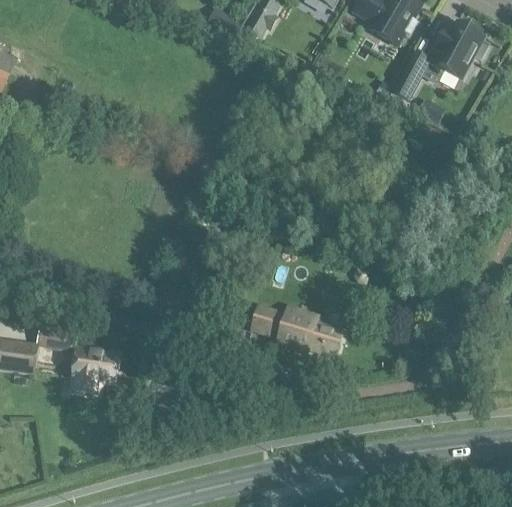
[(257,0),(248,18),(242,28),(260,39),(268,25),(272,27),(273,26),(278,18),(273,16),(281,2),(277,0),(257,0)]
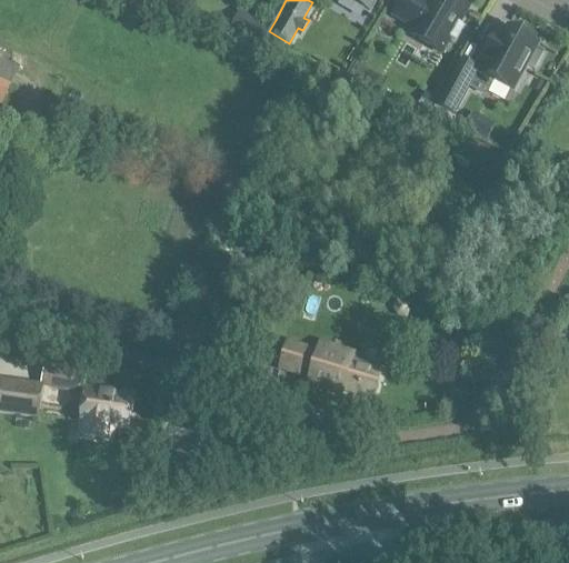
[(463,23),(459,21),(469,4),(461,0),(429,0),(428,1),(426,0),(400,0),(393,12),(415,24),(410,31),(442,50),(451,34),(456,37),(463,23)]
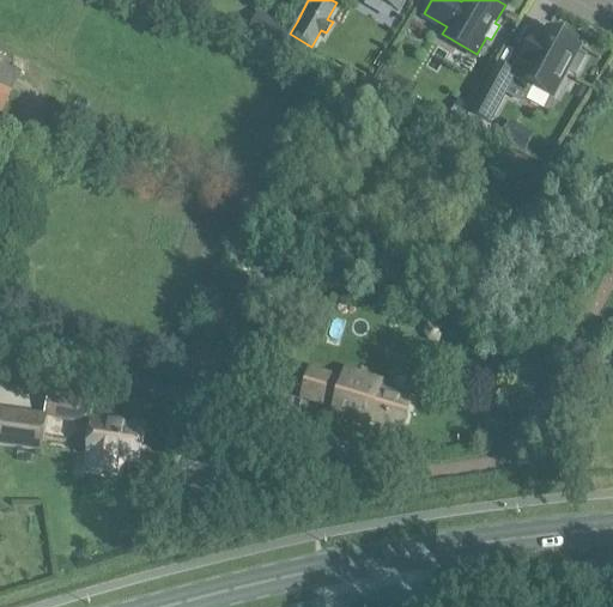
[(259,8),(252,22),(285,42),(290,34),(297,22),(290,17),(285,24),(259,8)]
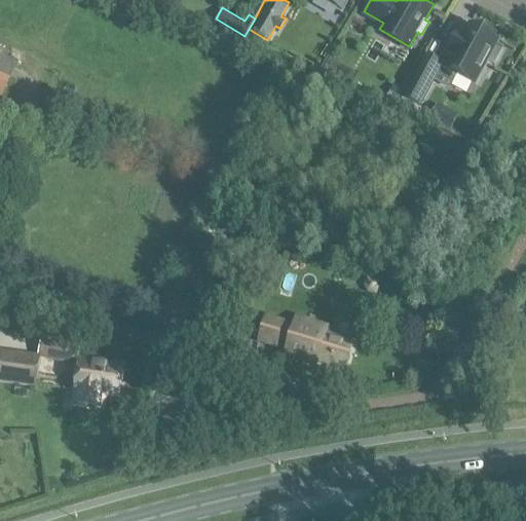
[(501,45),(496,42),(498,38),(470,22),(463,35),(457,32),(448,49),(453,52),(447,65),(426,53),(404,95),(420,104),(435,77),(446,83),(453,69),(476,81),(488,58),(494,60),(501,45)]
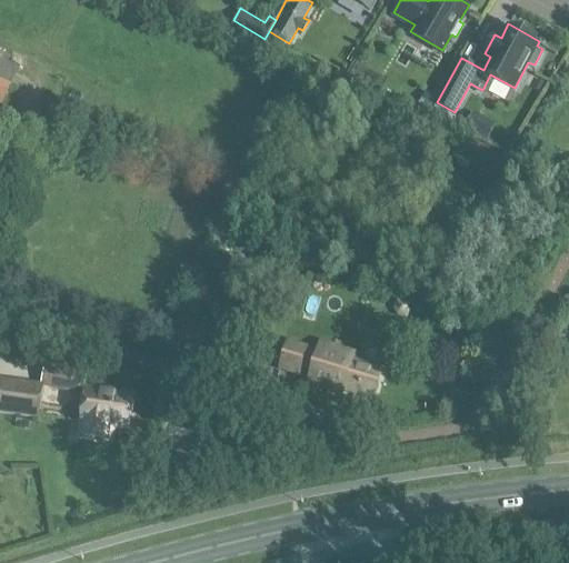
[(0,99),(2,101),(19,64),(0,56),(0,99)]
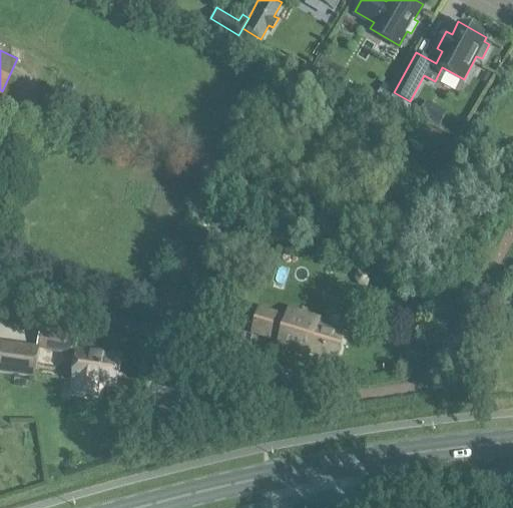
[(332,58),(323,53),(313,69),(323,73),(332,58)]
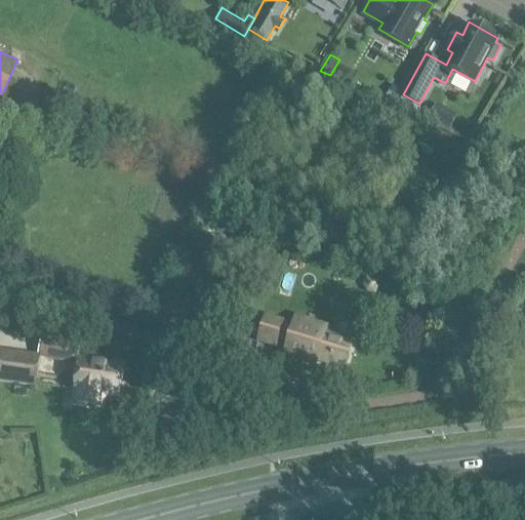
[(393,81),(386,93),(396,100),(403,87),(393,81)]
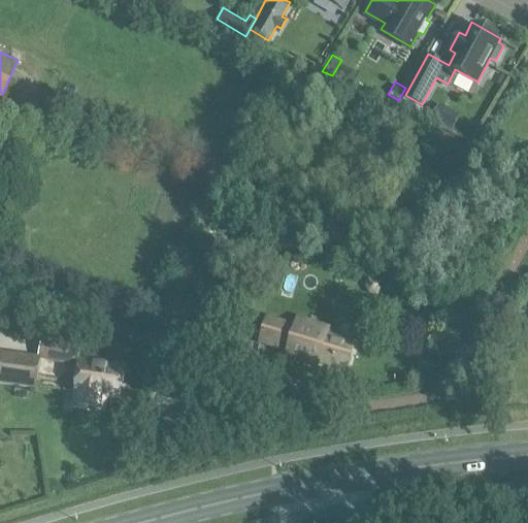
[(461,112),(439,100),(430,117),(452,129),(461,112)]
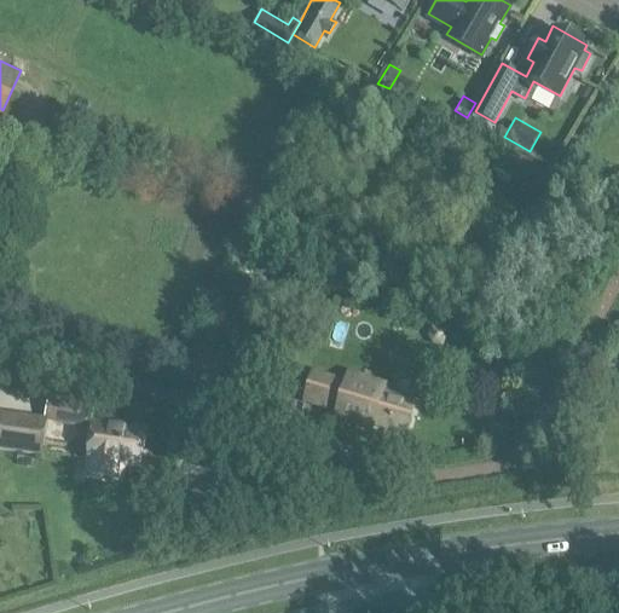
[(313,369),(305,397),(339,408),(342,409),(351,381),(348,380),(313,369)]
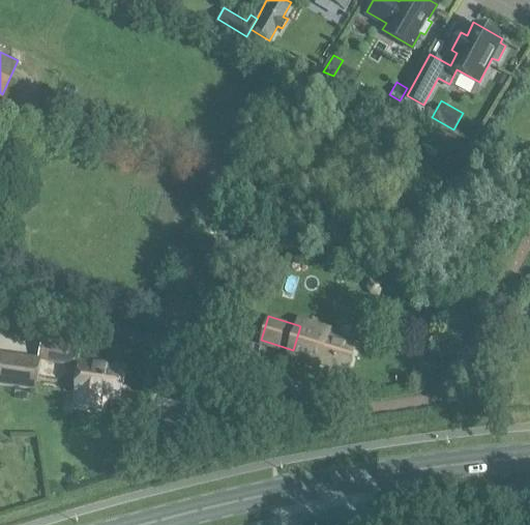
[(293,350),(290,349),(289,352),(316,360),(316,359),(347,368),(354,342),(324,332),(324,333),(300,326),(293,350)]
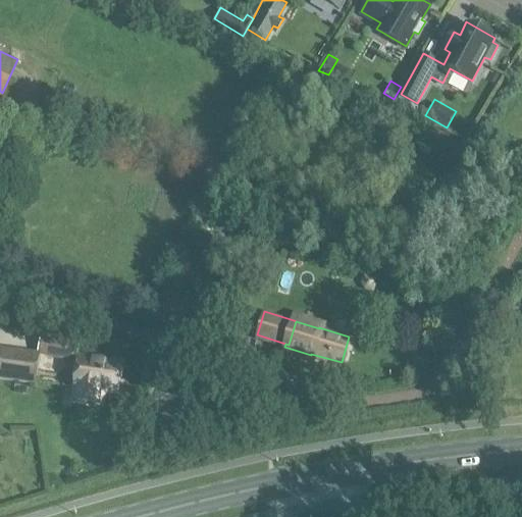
[(41,340),(39,350),(41,350),(79,357),(81,351),(83,340),(42,331),(41,340)]
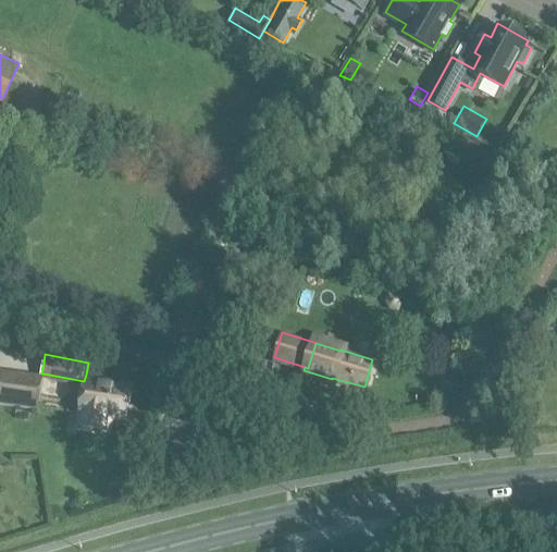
[(44,373),(41,373),(0,367),(0,402),(39,407),(44,373)]
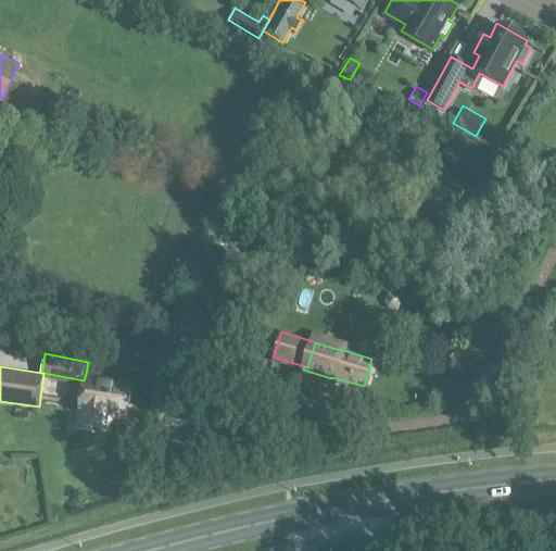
[(86,374),(84,380),(78,424),(114,430),(115,418),(133,421),(136,380),(86,374)]
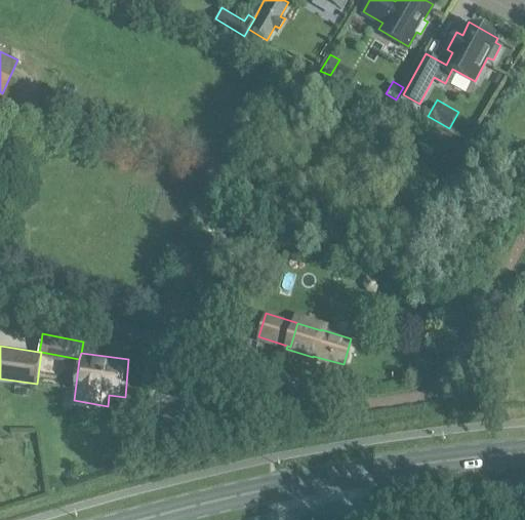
[(59,410),(62,380),(40,378),(39,409),(59,410)]
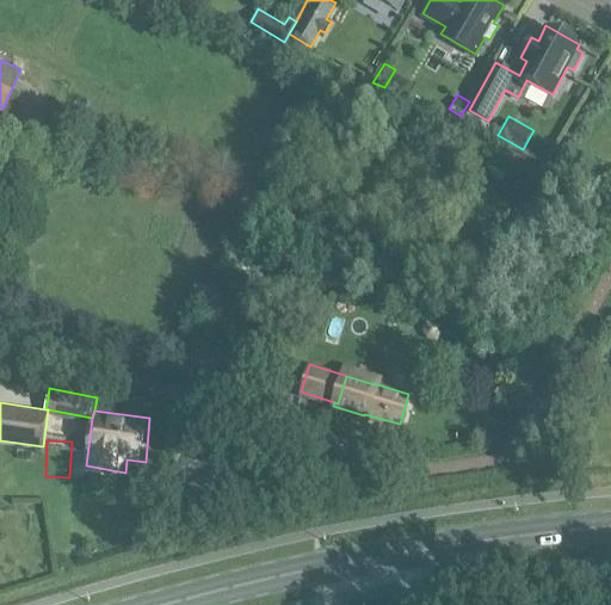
[(221,502),(216,481),(203,483),(210,506),(221,502)]
